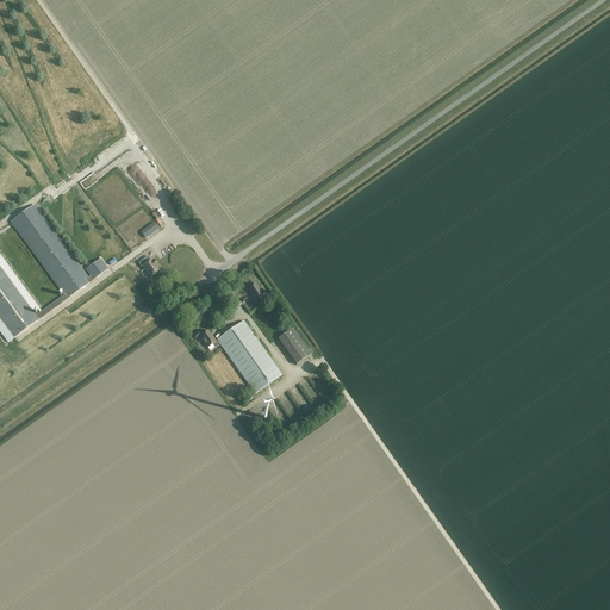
[(91,282),(88,279),(35,206),(11,223),(64,296),(36,317),(0,268),(0,318),(14,338),(38,321),(67,299),(68,299),(91,282)]
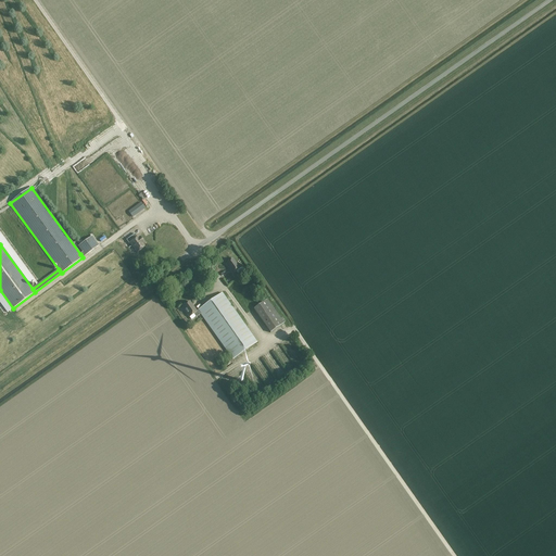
[(129,213),(133,218),(136,216),(135,214),(143,207),(141,203),(129,213)]
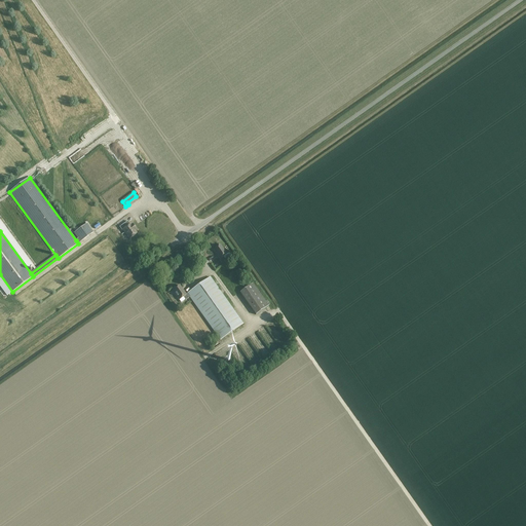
[(111,218),(114,216),(109,207),(106,208),(111,218)]
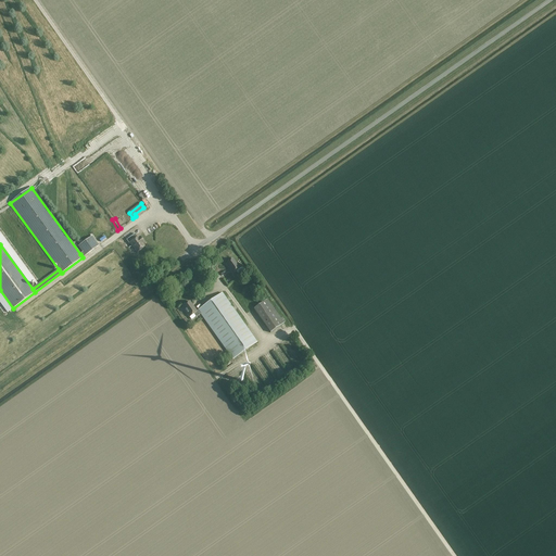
[(136,238),(137,238),(135,234),(126,240),(129,243),(130,243),(137,253),(143,248),(141,244),(144,242),(140,238),(137,240),(136,238)]
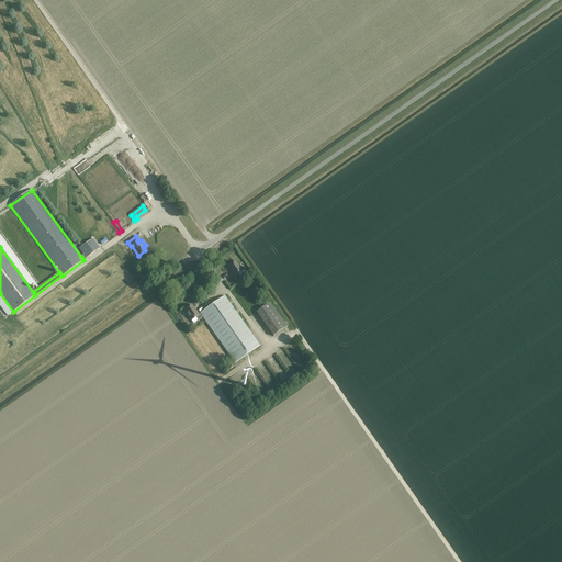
[(100,248),(93,239),(79,249),(83,255),(81,257),(83,260),(86,258),(100,248)]
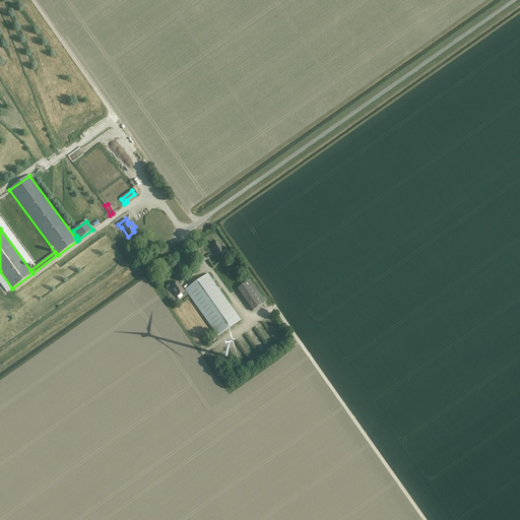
[(217,243),(211,247),(213,251),(214,251),(216,254),(217,256),(224,252),(217,243)]
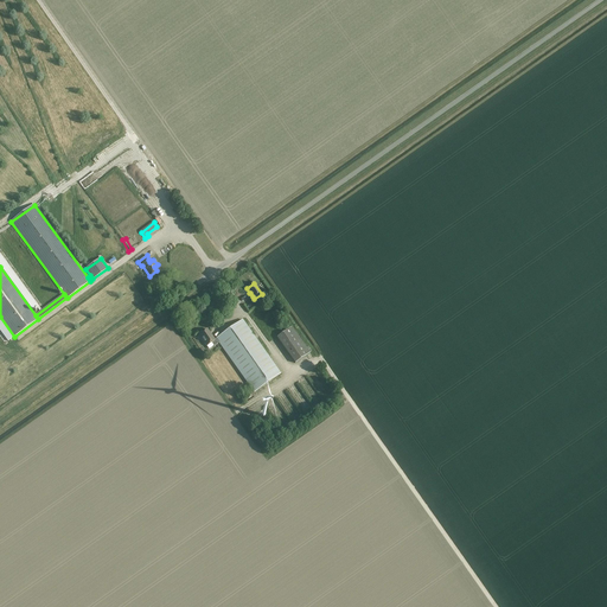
[(216,339),(219,343),(254,393),(281,374),(243,320),(216,339)]
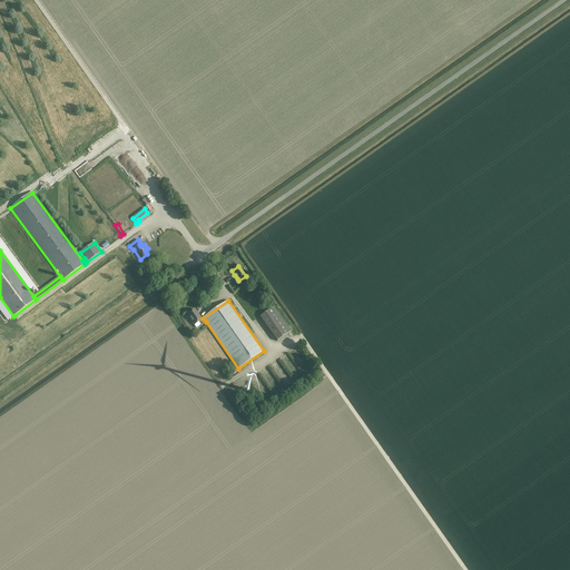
[(274,307),(261,317),(277,342),(291,332),(274,307)]
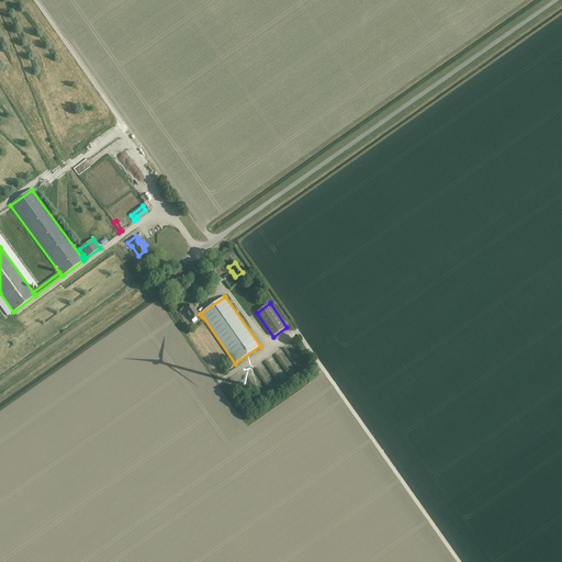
[(198,321),(203,317),(200,314),(199,315),(197,312),(195,312),(194,310),(194,308),(192,305),(184,311),(191,321),(195,317),(198,321)]
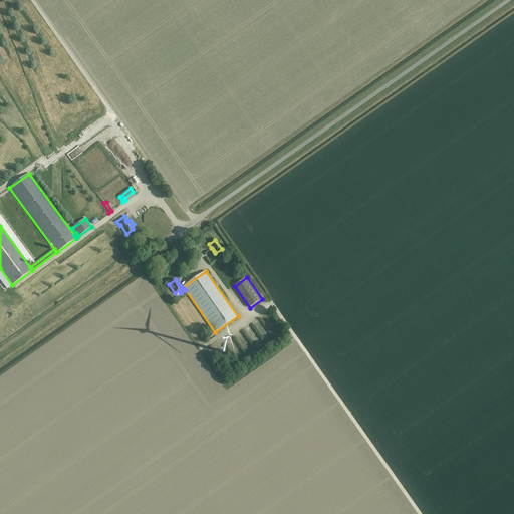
[(267,341),(271,337),(258,319),(255,321),(260,328),(258,329),(267,341)]
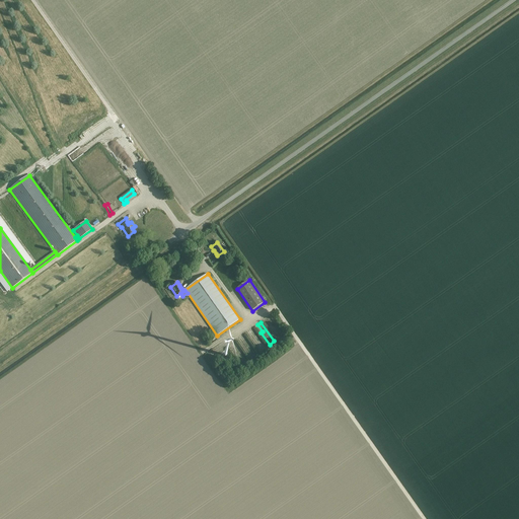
[(282,338),(277,327),(276,328),(275,324),(270,327),(277,340),(282,338)]
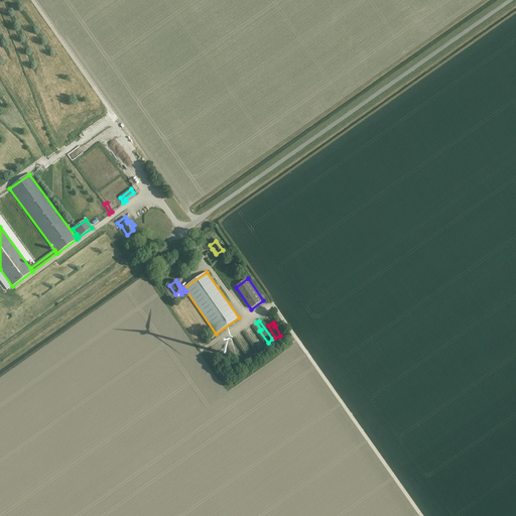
[(239,349),(232,353),(238,363),(245,359),(239,349)]
